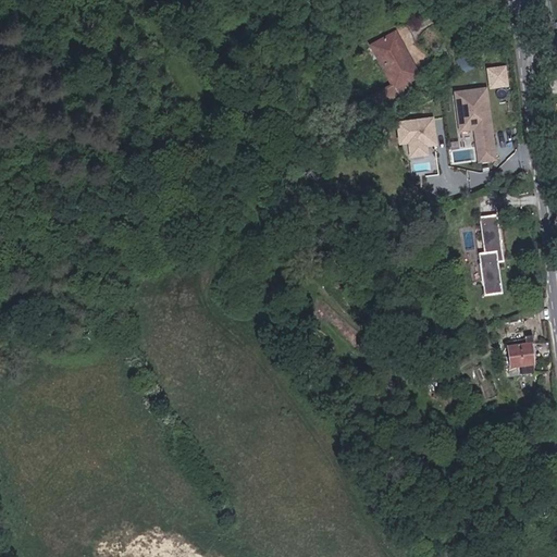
[(421,75),(396,33),(378,42),(396,74),(391,77),(395,84),(372,95),(379,110),(418,89),(415,79),(421,75)]
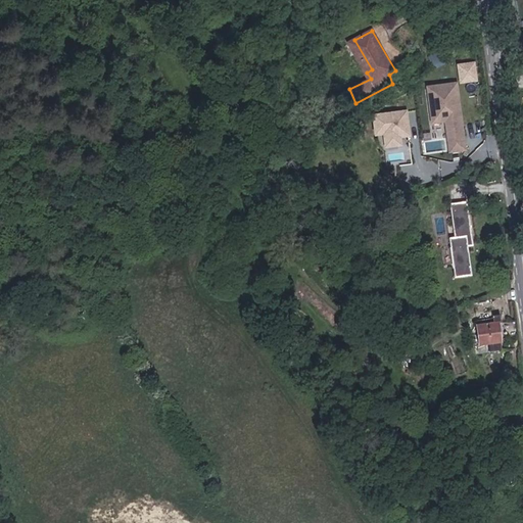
[(354,40),(349,42),(367,73),(372,69),(354,40)]
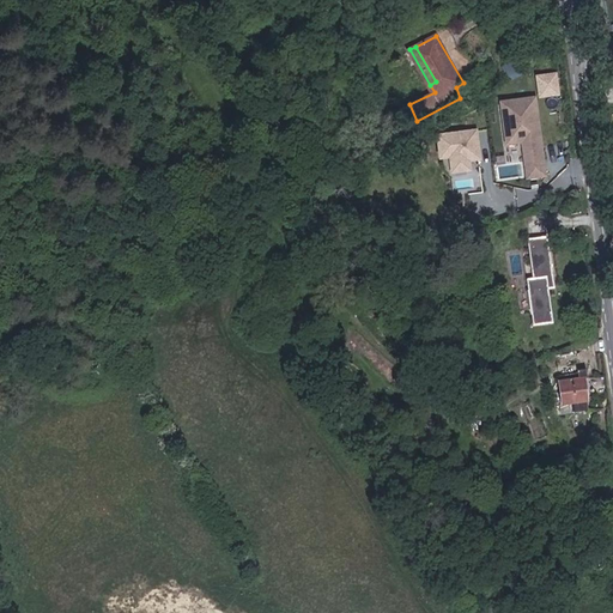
[(505,64),(515,80),(526,73),(517,59),(505,64)]
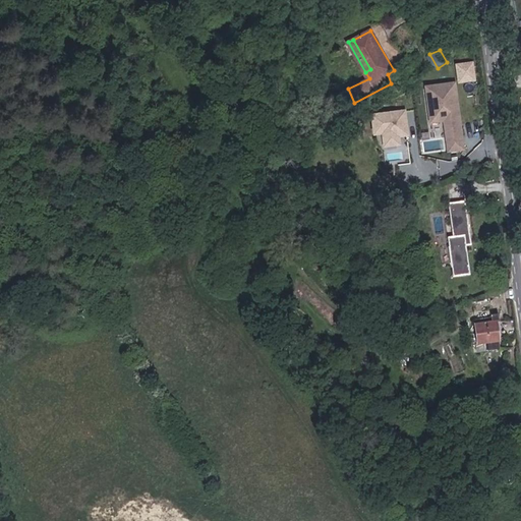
[(474,60),(455,63),(458,82),(477,79),(474,60)]
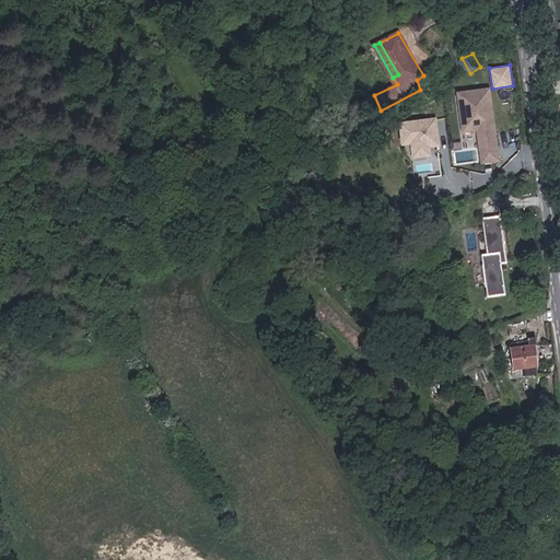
[(489,89),(457,93),(463,132),(475,131),(479,164),(499,162),(489,89)]
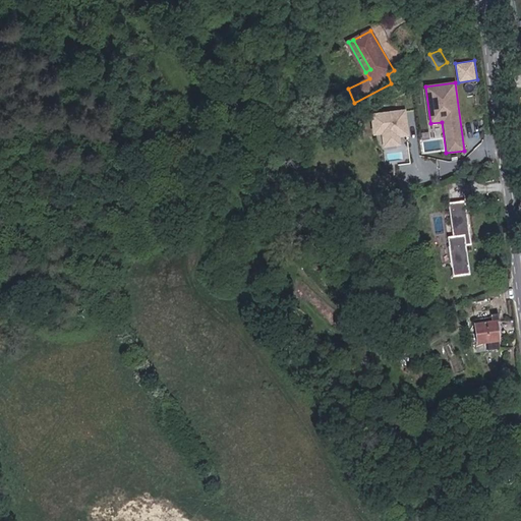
[(405,110),(370,114),(373,136),(382,135),(383,147),(401,145),(400,137),(408,136),(405,110)]
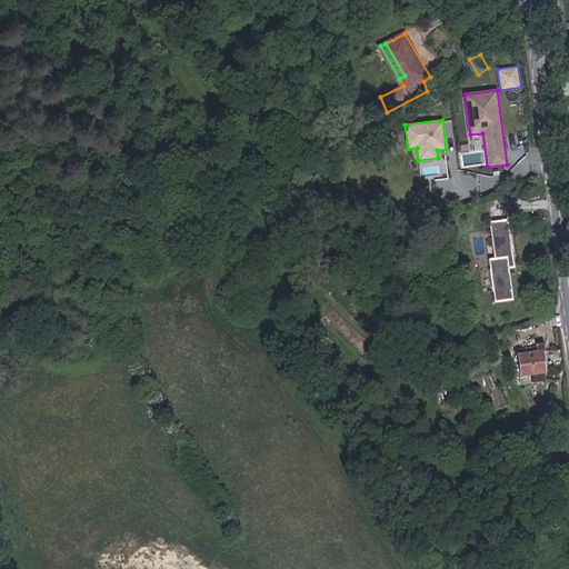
[(513,265),(507,218),(491,220),(493,238),(491,239),(493,257),(488,258),(489,268),(491,268),(495,289),(492,289),(493,300),(512,298),(507,266),(513,265)]
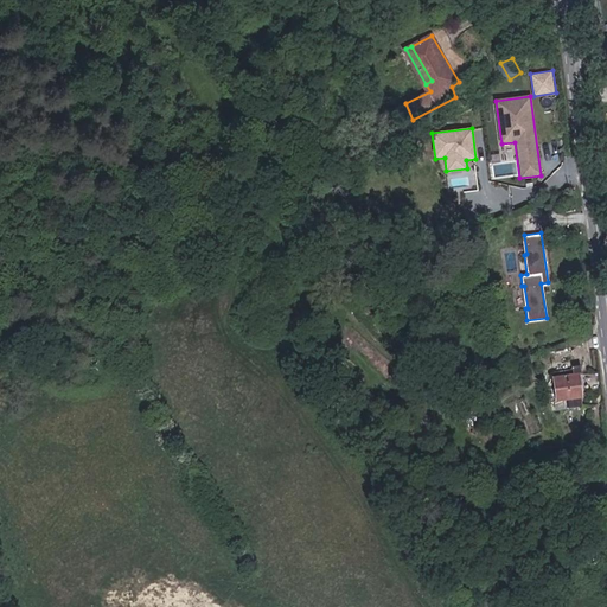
[(554,377),(555,401),(562,400),(580,397),(577,375),(581,375),(580,363),(569,364),(569,376),(554,377)]
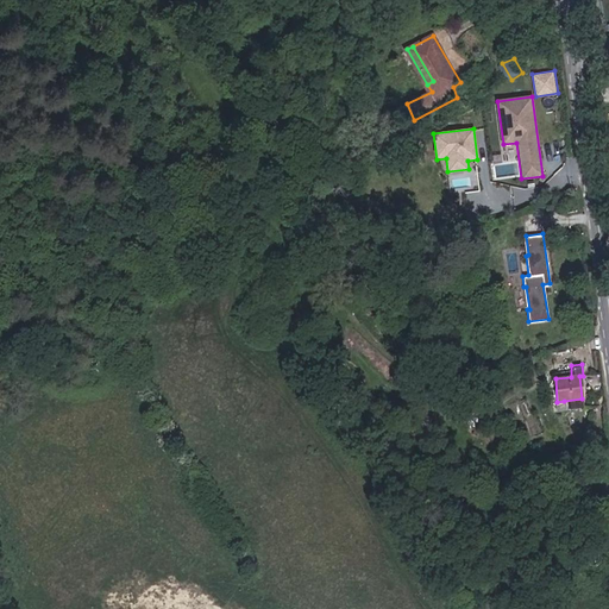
[(469,400),(472,408),(488,400),(484,393),(469,400)]
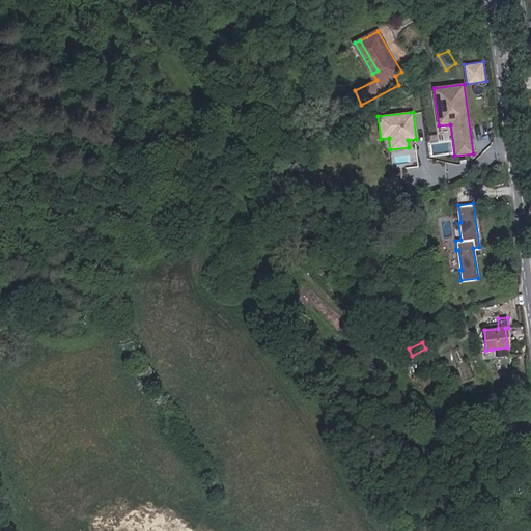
[(508,357),(507,347),(492,350),(493,358),(508,357)]
